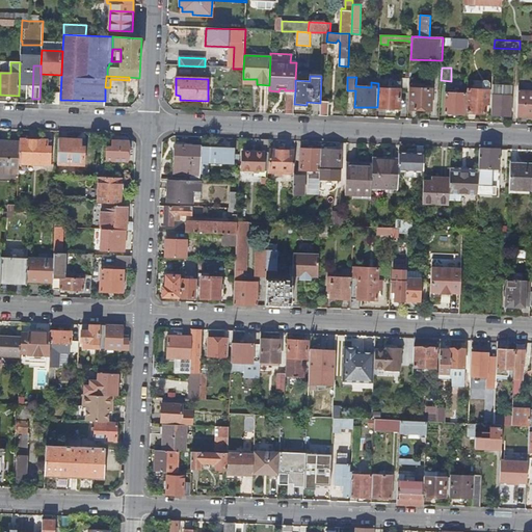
[(401,79),(400,82),(400,89),(400,90),(408,91),(409,79),(401,79)]
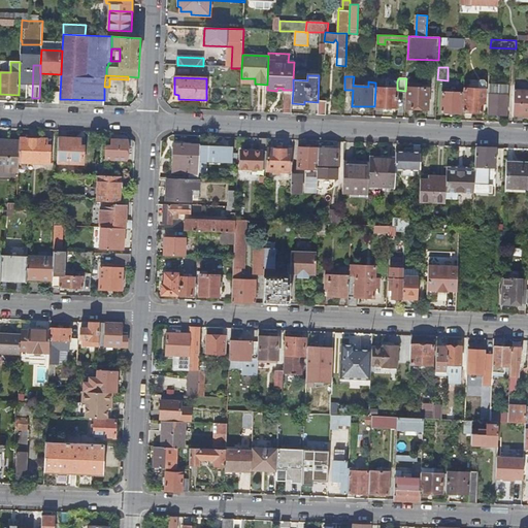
[(508,86),(489,85),(488,113),(507,114),(508,86)]
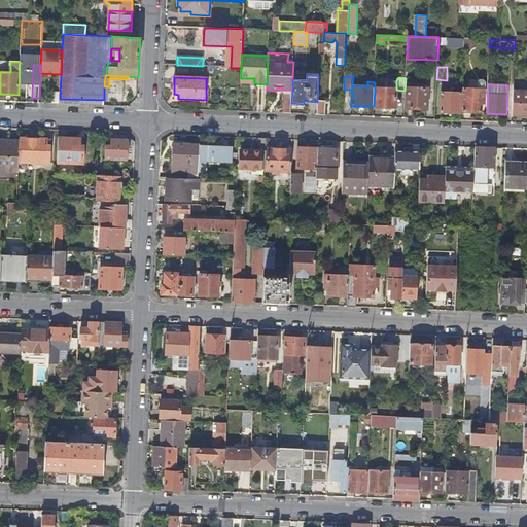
[(396,89),(390,88),(375,88),(374,106),(396,107),(396,90),(396,89)]
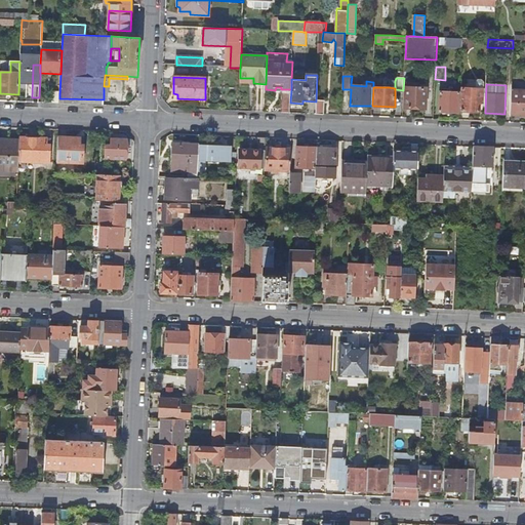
[(427,88),(406,87),(406,90),(405,108),(426,109),(427,88)]
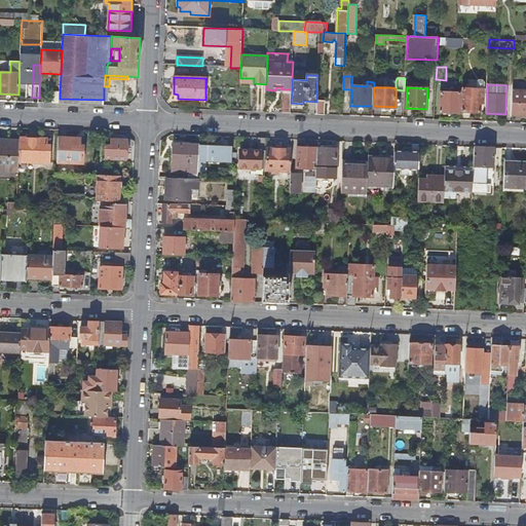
[(477,89),(462,88),(461,112),(480,113),(481,103),(484,103),(485,89),(484,89),(477,89)]
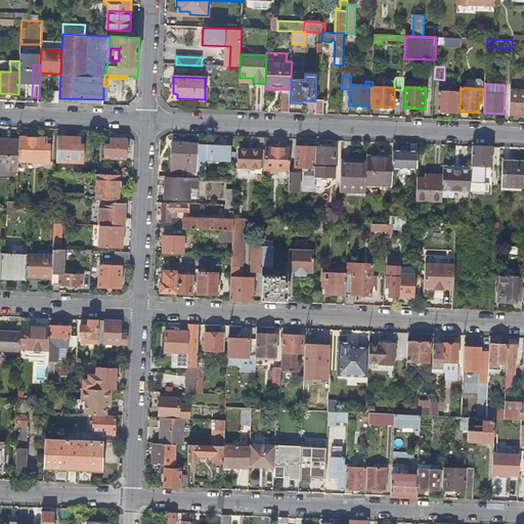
[(438,112),(459,113),(460,92),(439,91),(438,112)]
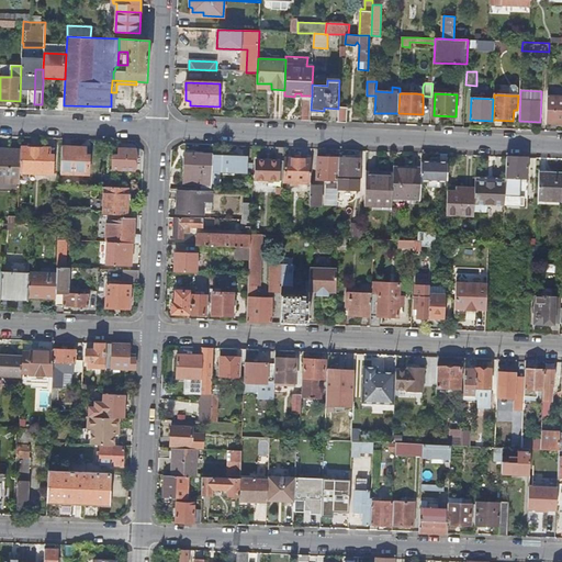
[(547,123),(561,123),(561,98),(548,98),(547,123)]
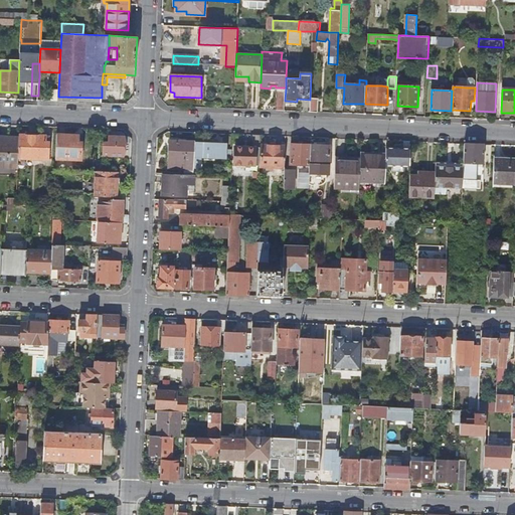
[(310,112),(318,113),(318,98),(311,98),(311,100),(310,112)]
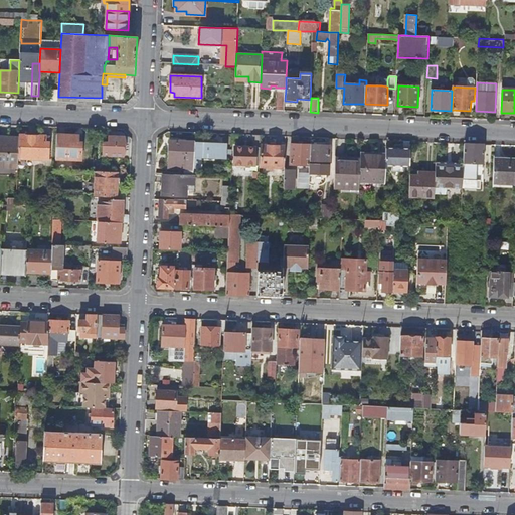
[(108,143),(103,143),(103,155),(123,156),(124,137),(117,137),(117,133),(110,133),(110,137),(108,137),(108,143)]
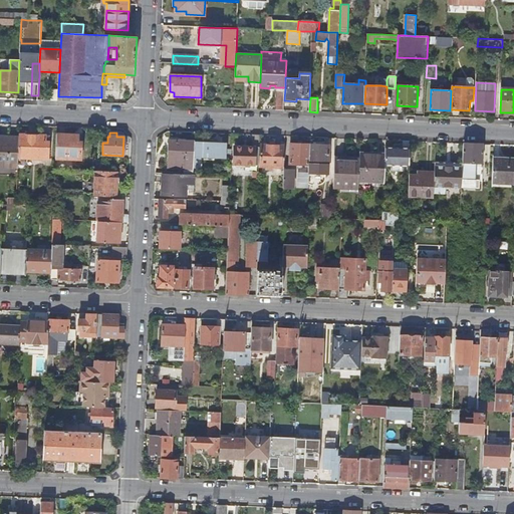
[(77,135),(56,135),(55,159),(80,160),(81,143),(77,143),(77,135)]
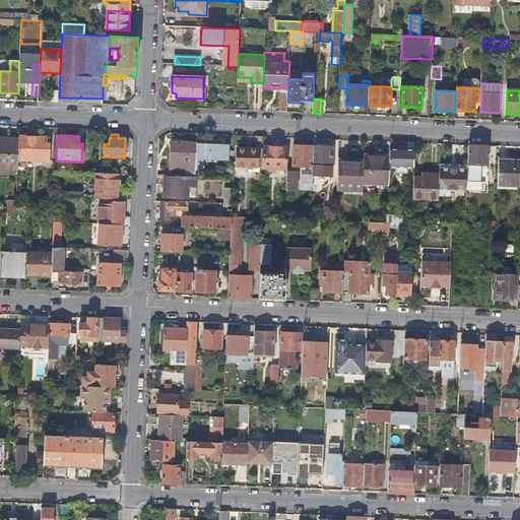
[(236,166),(261,167),(262,136),(255,136),(255,148),(237,147),(236,166)]
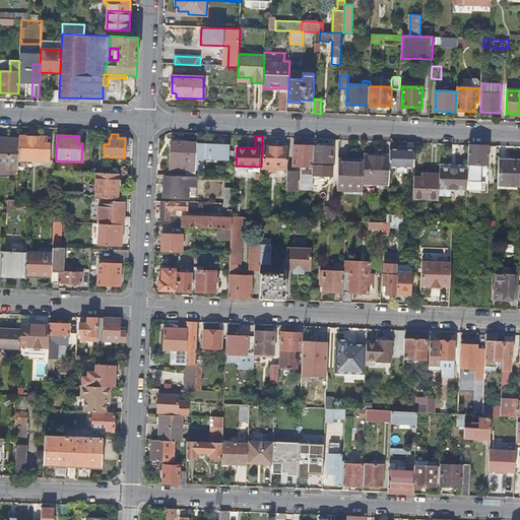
[(18,137),(18,139),(17,159),(25,159),(48,160),(49,138),(18,137)]
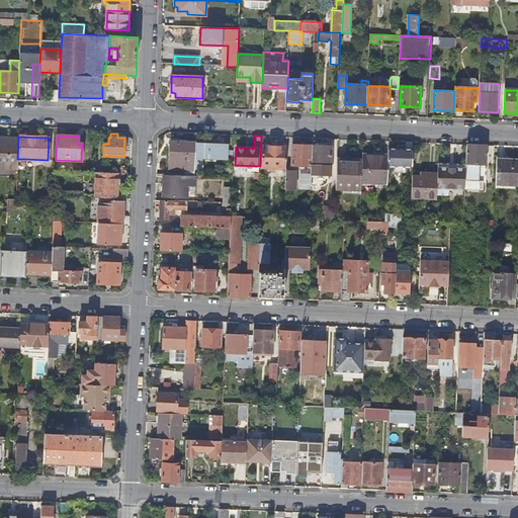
[(0,167),(17,168),(17,159),(18,139),(7,139),(7,141),(2,141),(2,138),(0,138),(0,167)]
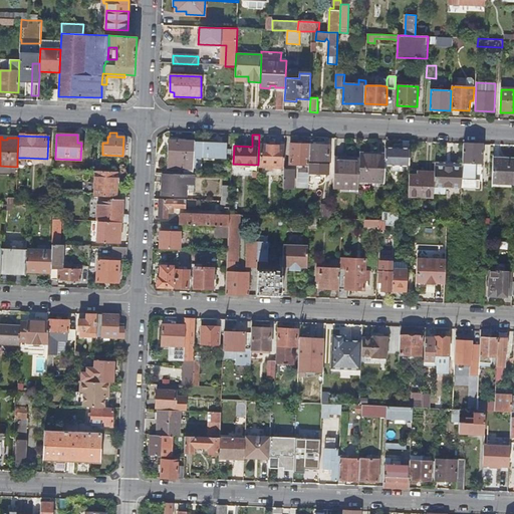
[(193,175),(194,157),(194,144),(194,143),(169,141),(168,168),(184,169),(184,175),(193,175)]
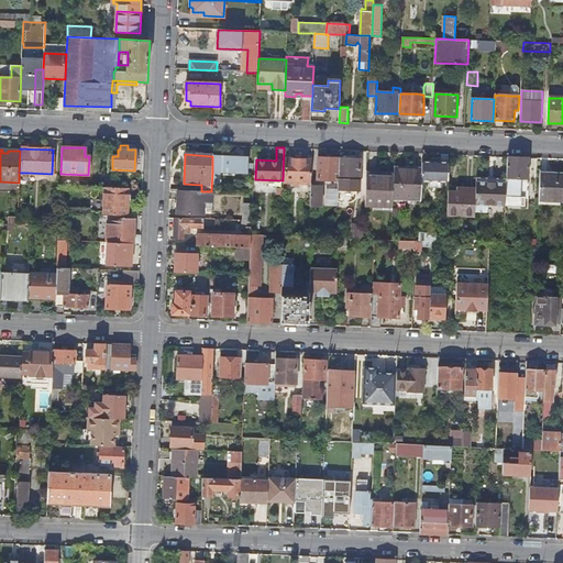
[(441,163),(421,162),(421,169),(421,180),(430,180),(441,181),(449,181),(450,154),(441,154),(441,163)]
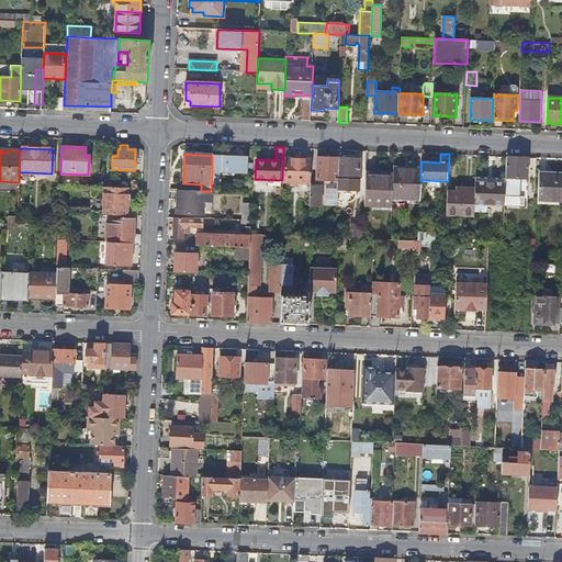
[(527,157),(506,156),(505,178),(505,183),(514,183),(514,180),(517,180),(517,178),(526,178),(527,157)]
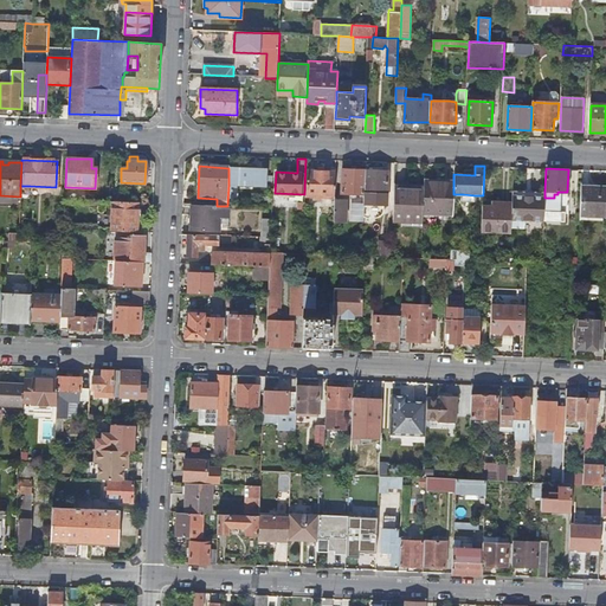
[(265,171),(229,169),(229,185),(264,186),(265,171)]
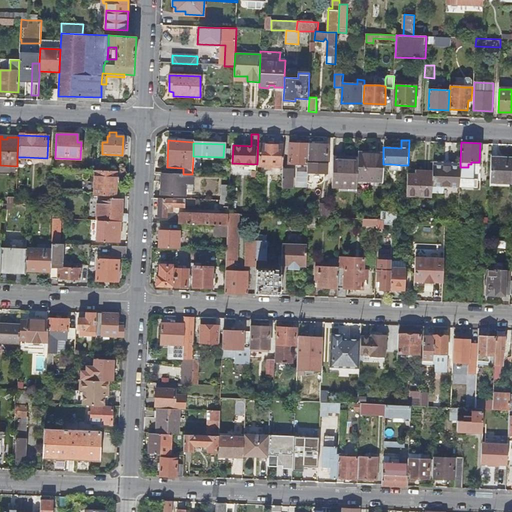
[(288,163),(307,164),(308,144),(289,143),(288,163)]
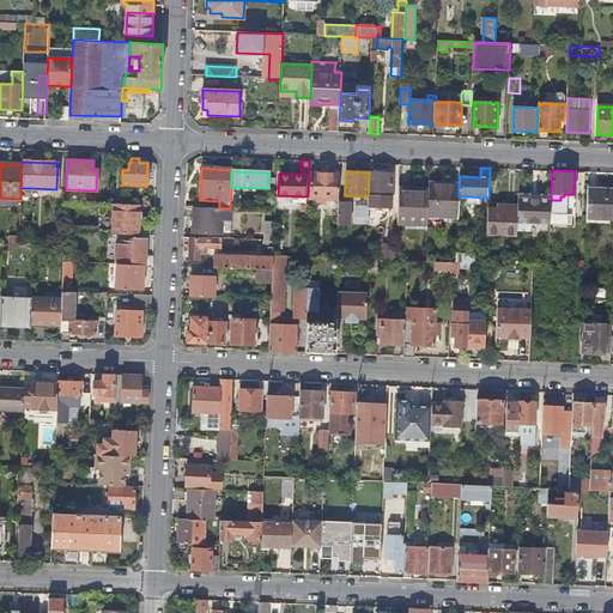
[(309,199),(338,200),(339,174),(310,173),(309,199)]
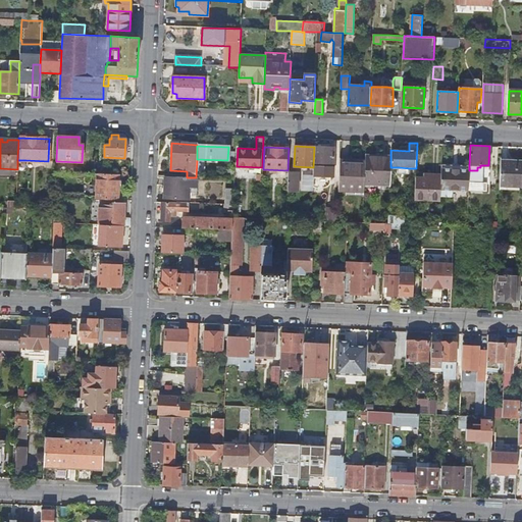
[(334,148),(314,147),(313,167),(313,175),(332,176),(334,148)]
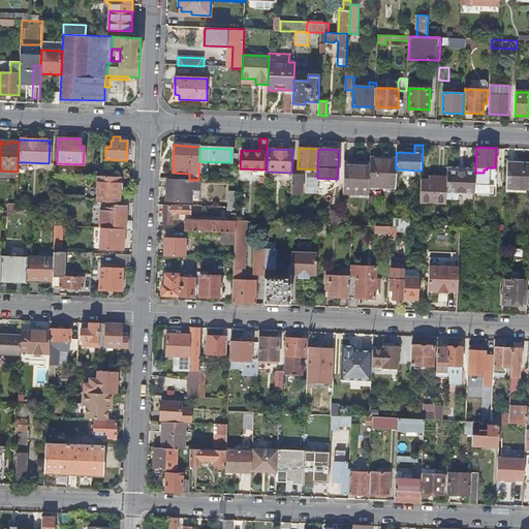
[(370,158),(369,163),(369,185),(395,186),(396,169),(396,159),(370,158)]
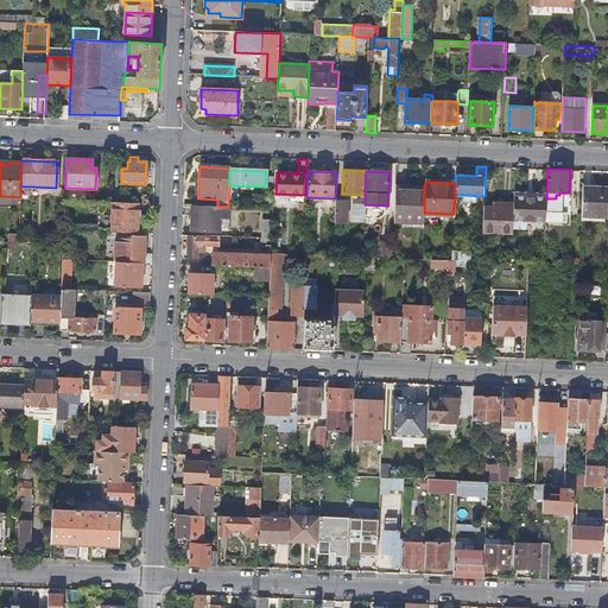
[(20,187),(20,197),(20,198),(30,198),(30,187),(20,187)]
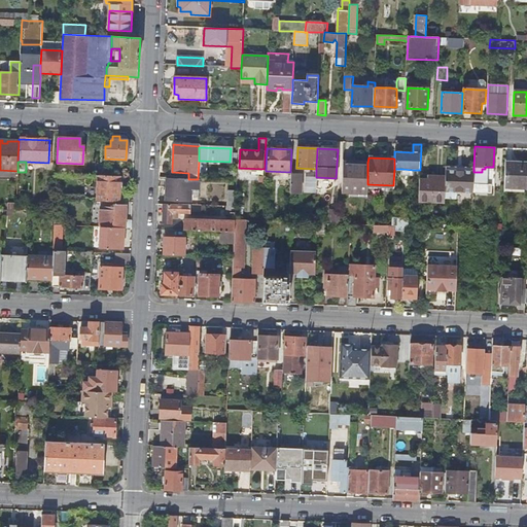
[(504,187),(526,187),(526,162),(505,162),(504,187)]
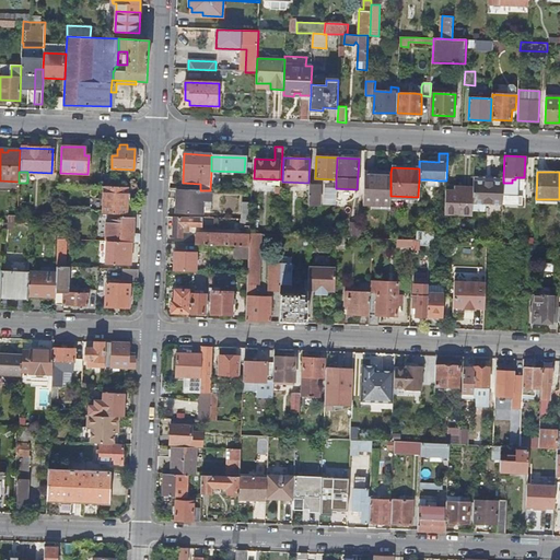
[(363,202),(389,203),(391,196),(391,173),(381,173),(381,175),(364,174),(363,202)]
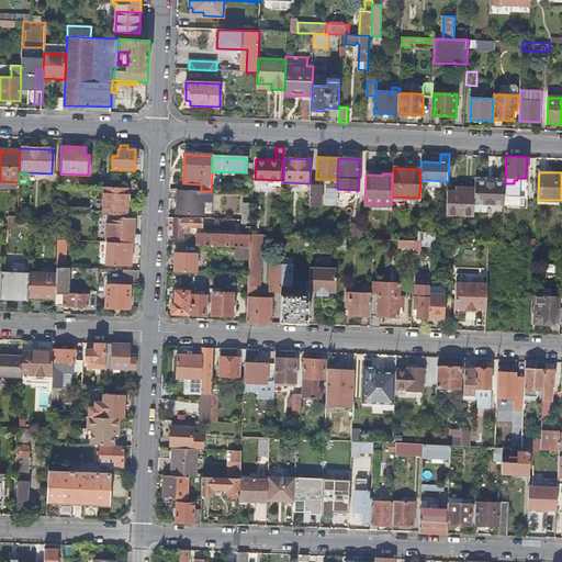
[(486,178),(475,177),(474,191),(474,203),(504,204),(505,195),(505,183),(505,178),(494,178),(494,179),(493,179),(493,181),(487,180),(487,179),(486,179),(486,178)]
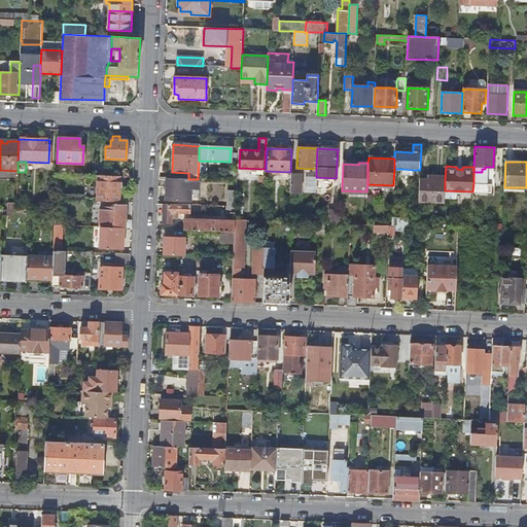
[(299,175),(290,174),(289,192),(301,192),(301,185),(297,185),(299,175)]
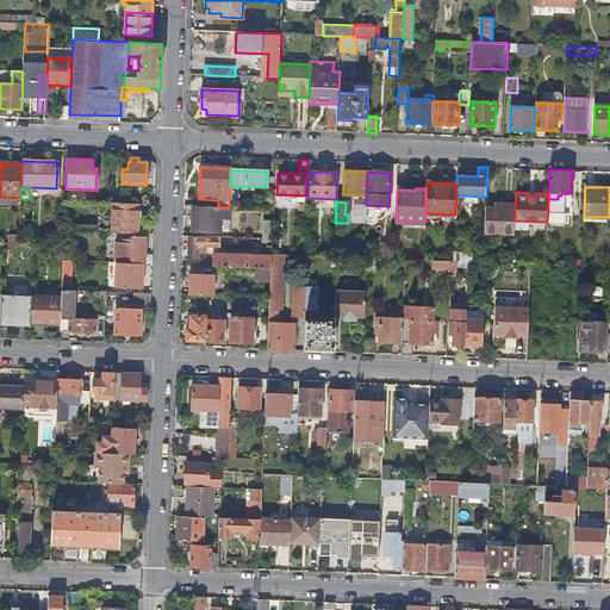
[(113,203),(112,232),(138,234),(139,204),(113,203)]
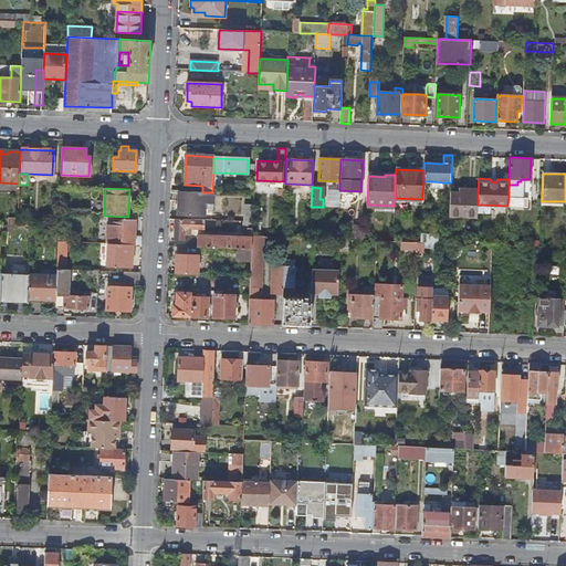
[(212,192),(202,192),(179,191),(178,215),(205,216),(205,202),(213,202),(213,192),(212,192)]
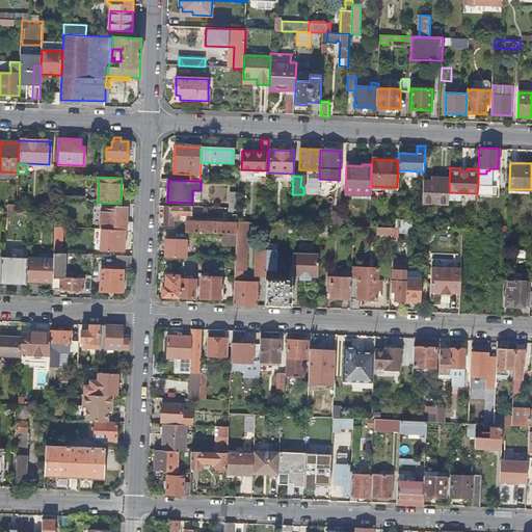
[(449,181),(423,180),(422,203),(448,204),(449,192),(449,181)]
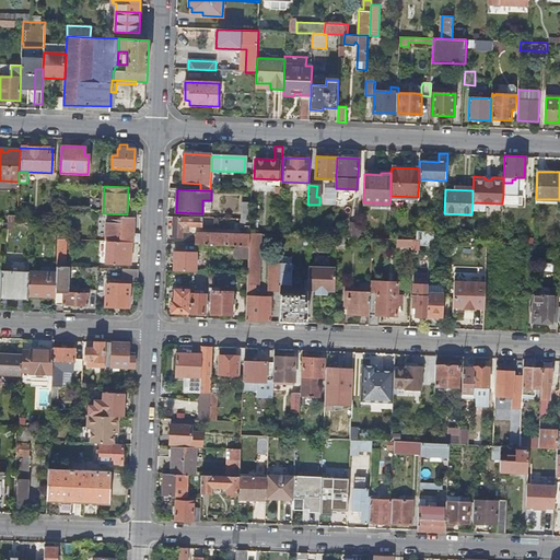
[(522,196),(503,195),(502,203),(522,205),(522,196)]
